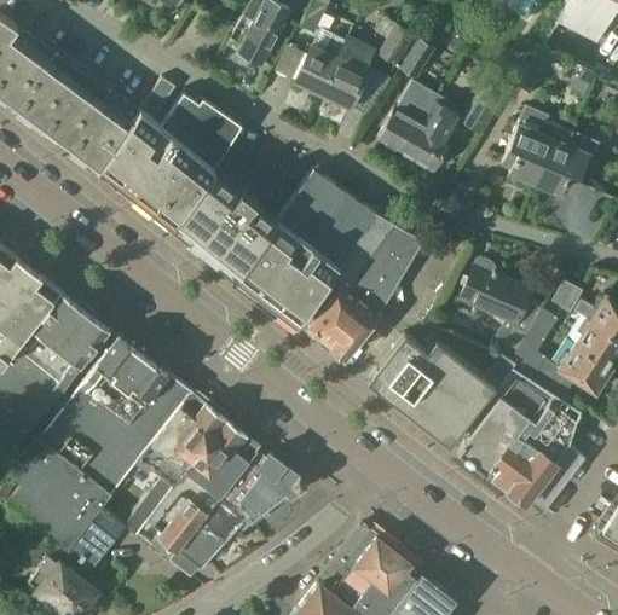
[(180,0),(150,0),(159,5),(157,9),(172,17),(180,0)]
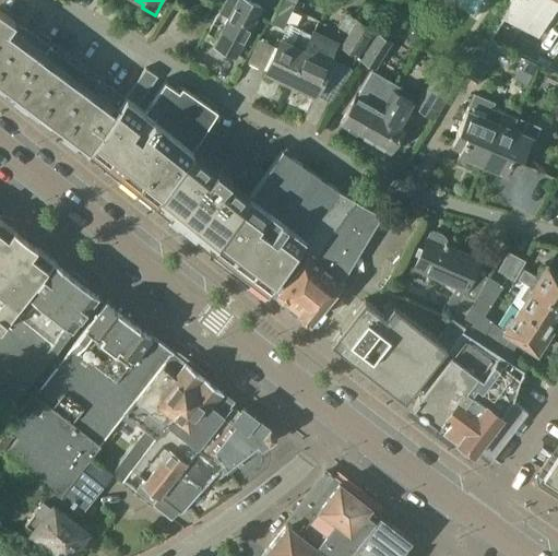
[(225,35),(216,50),(237,61),(254,30),(253,28),(262,11),(247,2),(247,0),(229,0),(221,18),(230,22),(224,34),(225,35)]
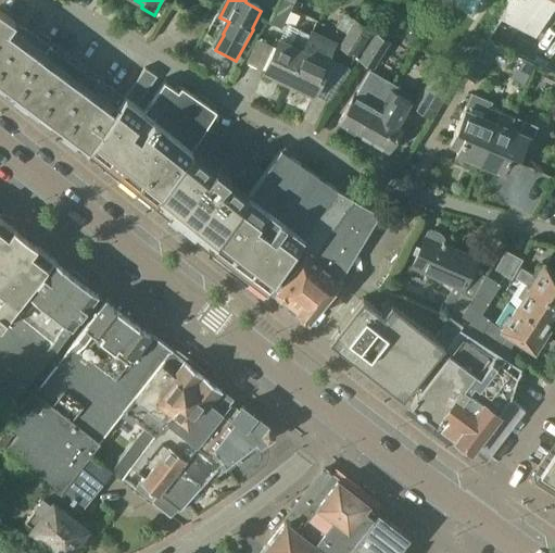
[(554,0),(509,0),(495,22),(535,42),(554,13),(554,0)]
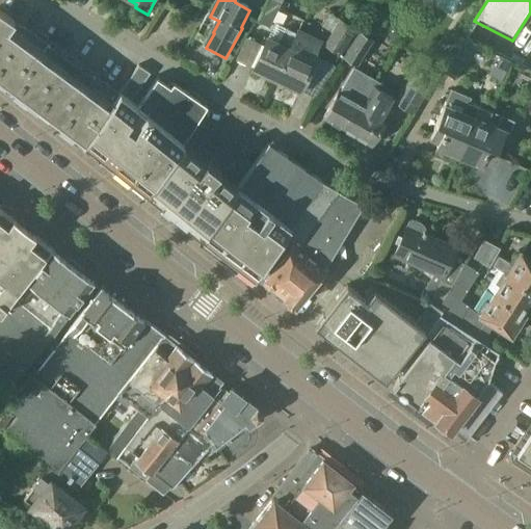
[(282,6),(271,2),(270,1),(260,25),(271,30),(282,6)]
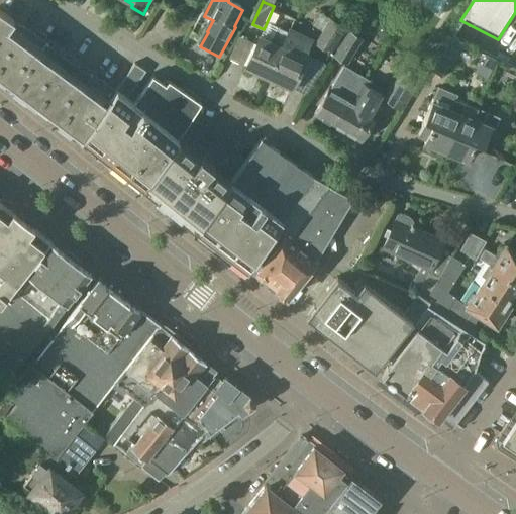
[(0,12),(0,80),(82,143),(117,93),(25,30),(24,32),(13,24),(15,23),(0,12)]
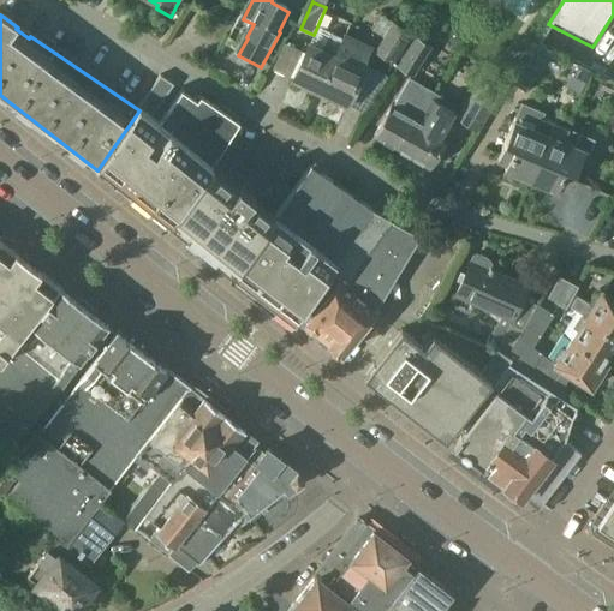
[(380,60),(394,67),(412,30),(398,23),(380,60)]
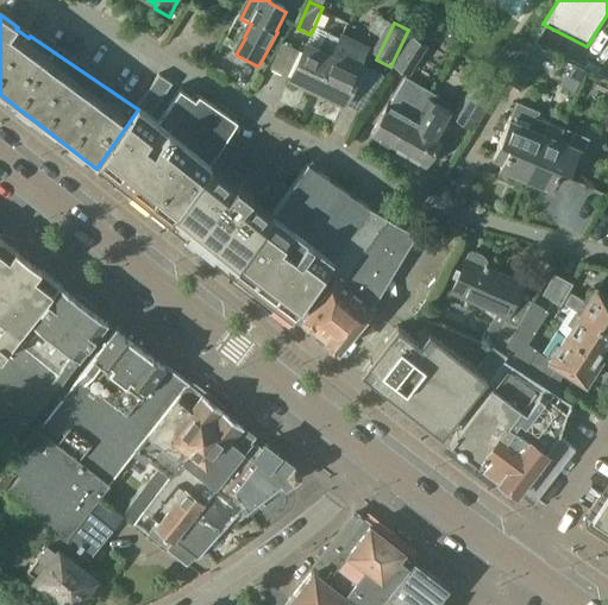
[(339,48),(342,44),(315,31),(307,49),(306,48),(289,82),(317,95),(339,48)]
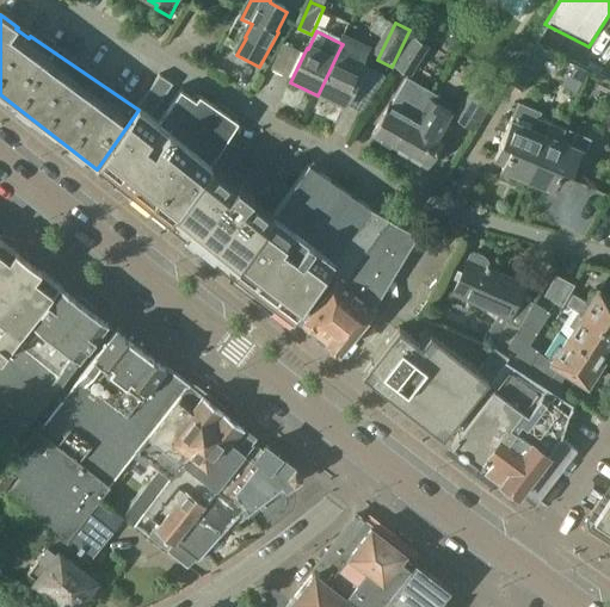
[(412,79),(430,48),(416,39),(398,70),(412,79)]
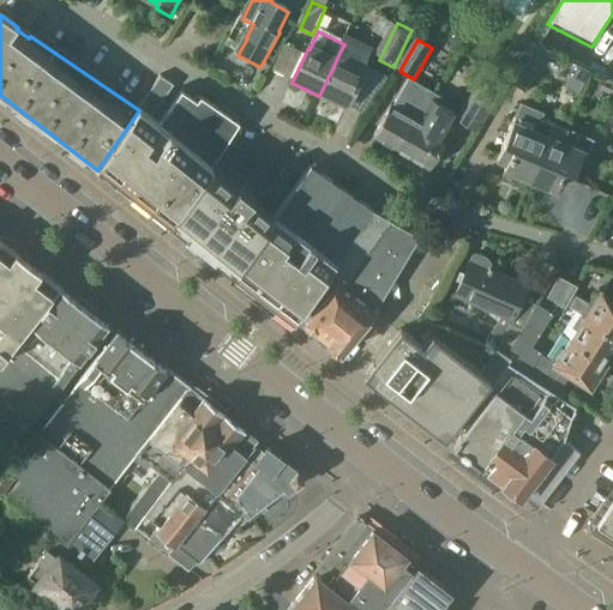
[(509,84),(527,95),(552,54),(534,43),(509,84)]
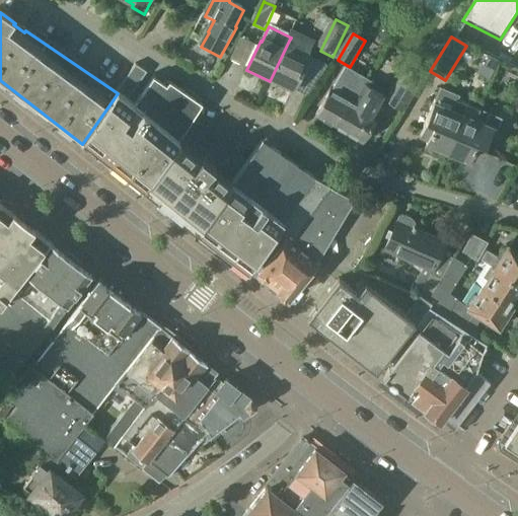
[(289,41),(270,81),(293,92),(309,58),(307,57),(311,47),(291,38),(289,41)]
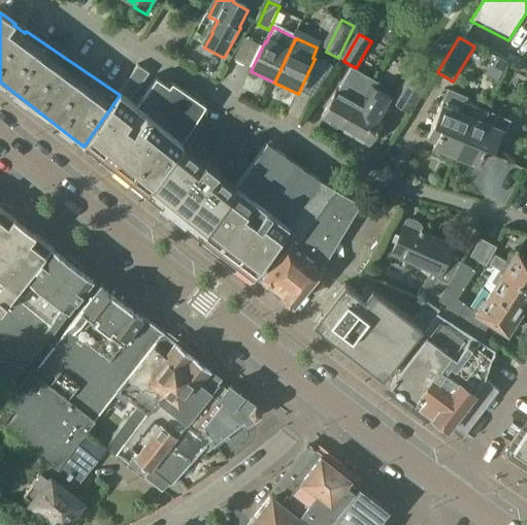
[(137,67),(120,95),(84,146),(145,195),(176,154),(183,144),(134,113),(138,108),(132,103),(151,75),(137,67)]
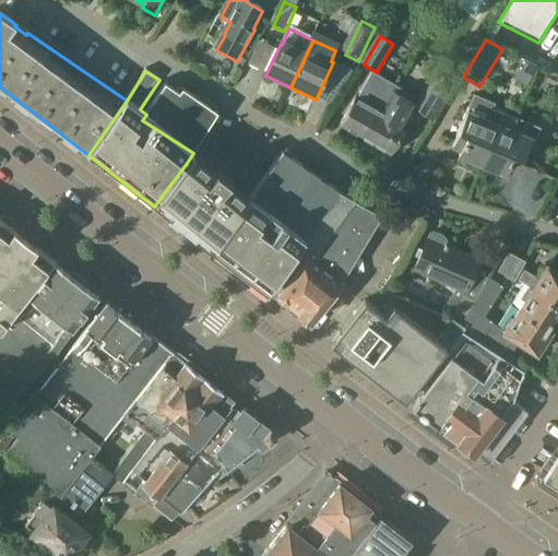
[(374,73),(358,101),(341,128),(364,142),(383,110),(398,91),(399,87),(374,73)]
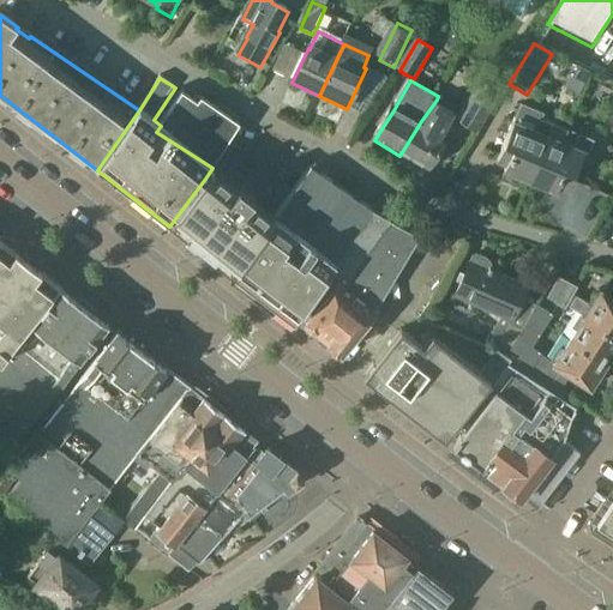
[(461,124),(479,134),(504,91),(485,80),(461,124)]
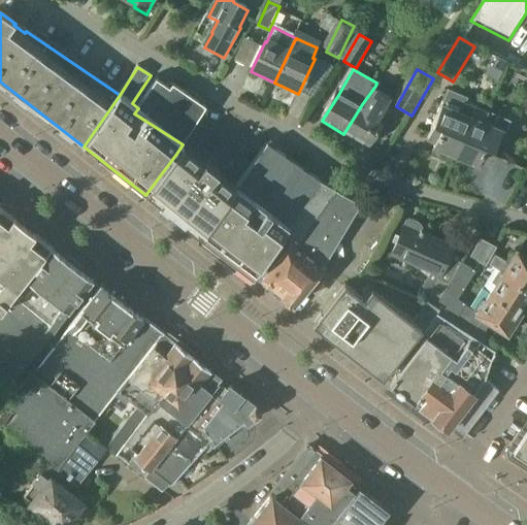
[(157,80),(138,108),(134,113),(183,144),(205,107),(174,85),(171,91),(157,80)]
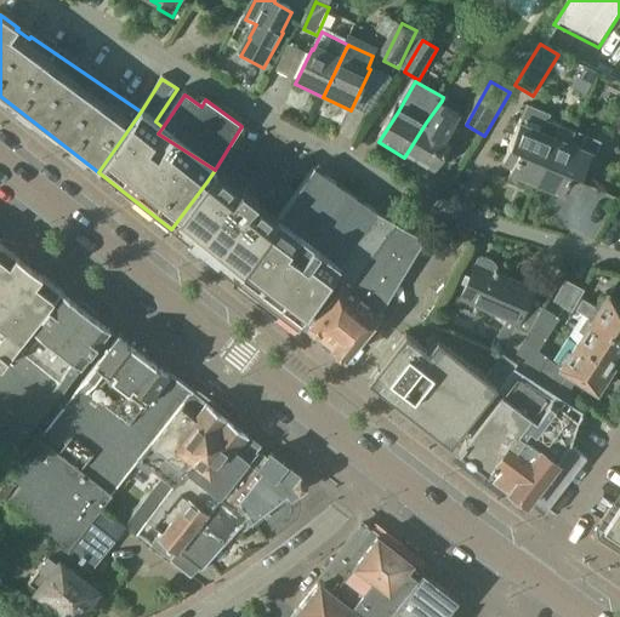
[(426,123),(404,158),(434,176),(453,144),(462,129),(456,124),(461,115),(459,107),(443,97),(442,101),(426,123)]
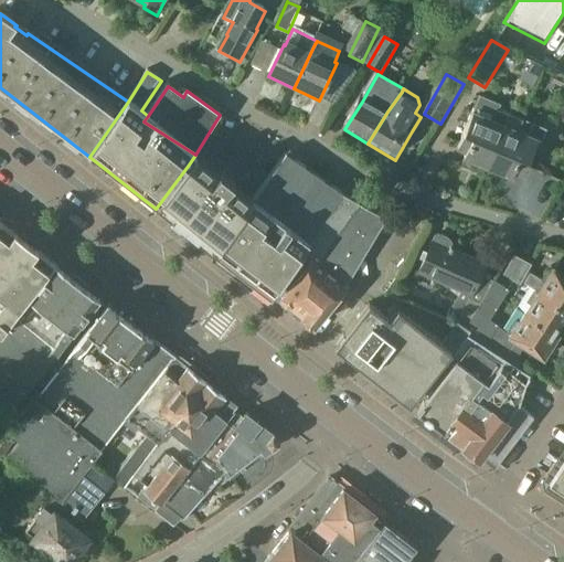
[(488,169),(510,117),(497,110),(491,123),(472,114),(458,149),(466,152),(464,158),(488,169)]
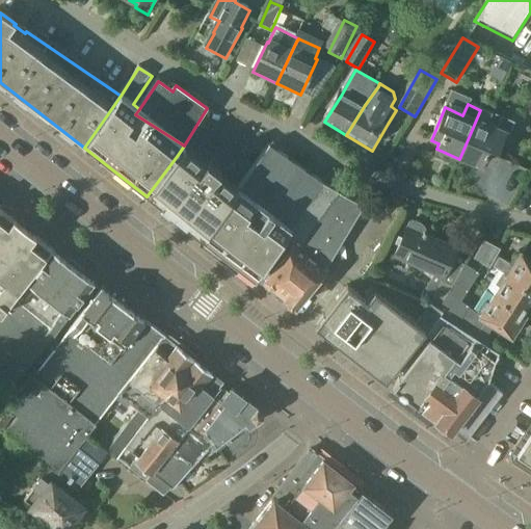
[(480,110),(459,159),(482,168),(484,163),(493,166),(506,133),(503,132),(505,126),(490,120),(493,115),(480,110)]
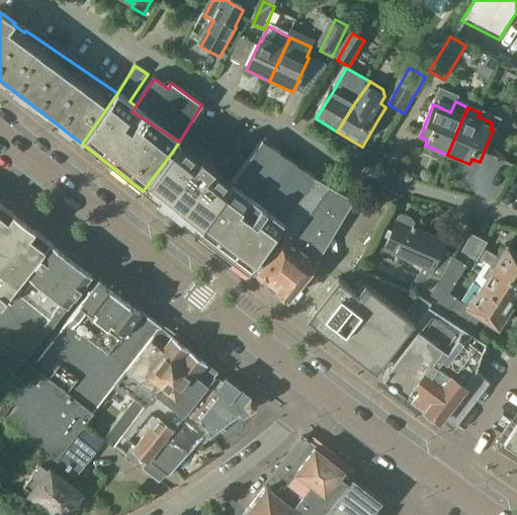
[(233,258),(249,271),(248,272),(249,273),(315,178),(263,143),(231,188),(226,195),(198,234),(199,235),(197,240),(234,257),(233,258)]
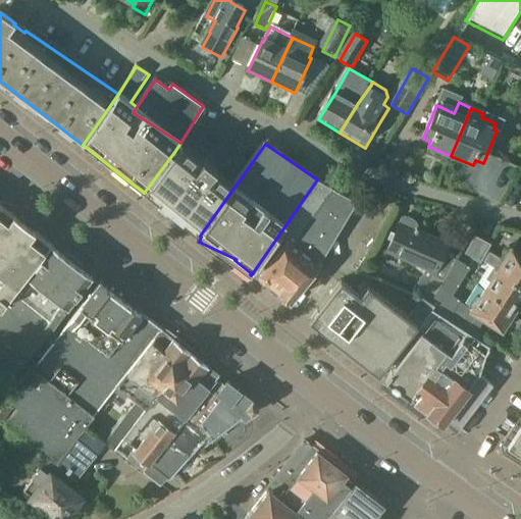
[(174,152),(144,193),(200,236),(227,197),(232,190),(211,172),(213,169),(202,161),(200,164),(177,147),(174,152)]
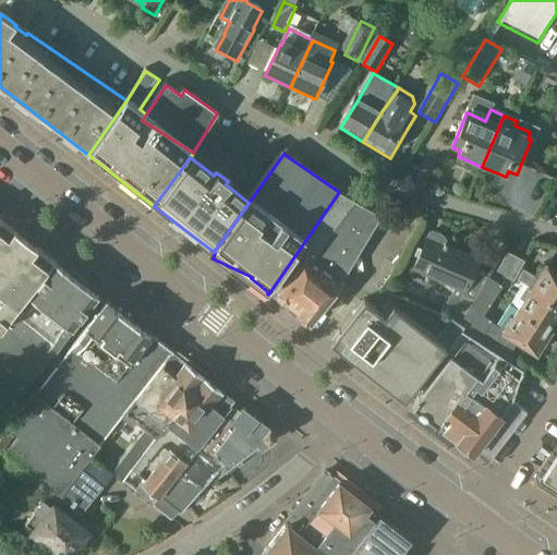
[(309,327),(342,286),(383,217),(340,193),(339,192),(268,294),(282,305),(309,327)]
